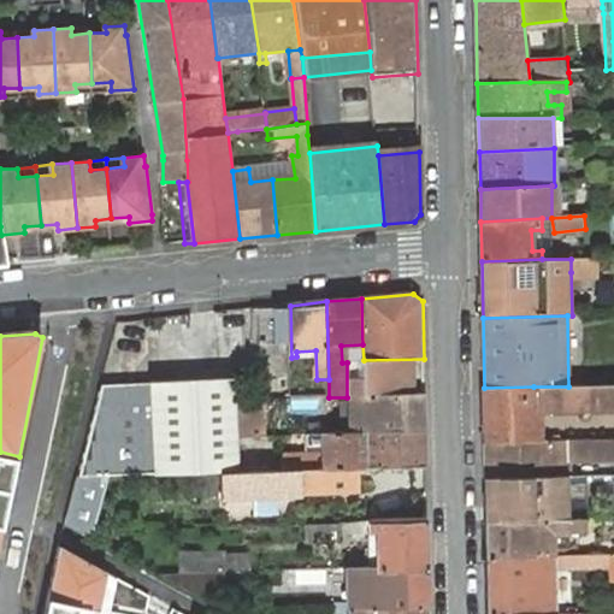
[(424,395),(424,359),(364,360),(364,362),(364,396),(424,395)]
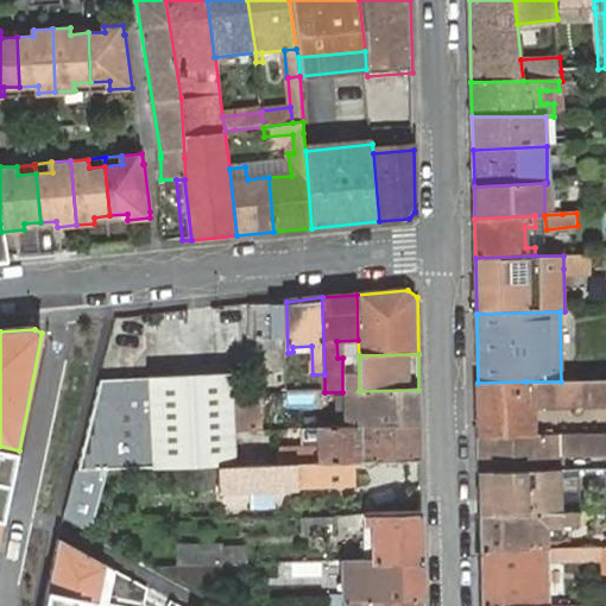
[(342,358),(342,392),(347,391),(359,391),(359,358),(342,358)]
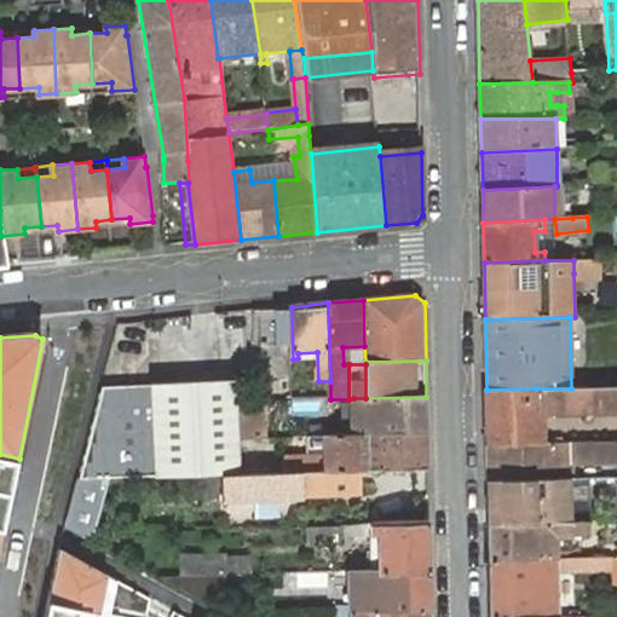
[(113,479),(159,478),(240,473),(235,381),(154,386),(104,388),(69,529),(98,545),(113,479)]
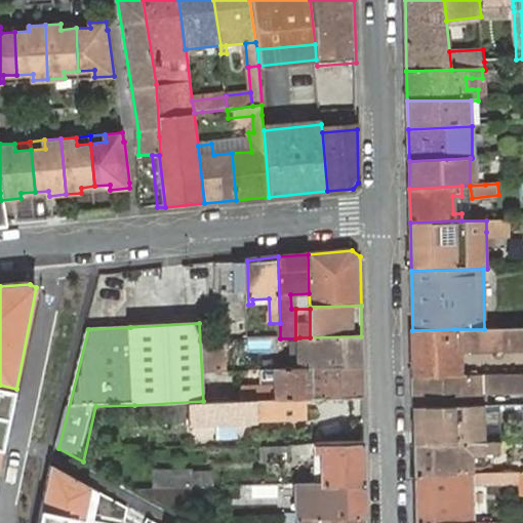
[(522,328),(484,329),(454,329),(412,330),(413,377),(455,376),(455,366),(454,351),(522,348),(522,328)]
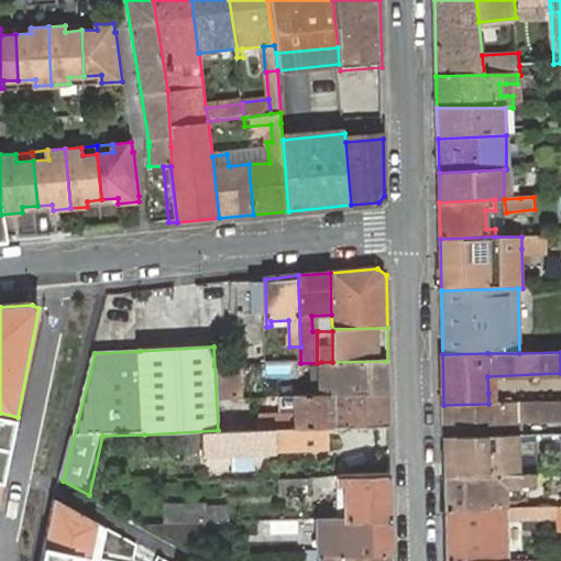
[(387,361),(332,362),(321,362),(321,373),(332,373),(333,396),(388,394),(387,361)]
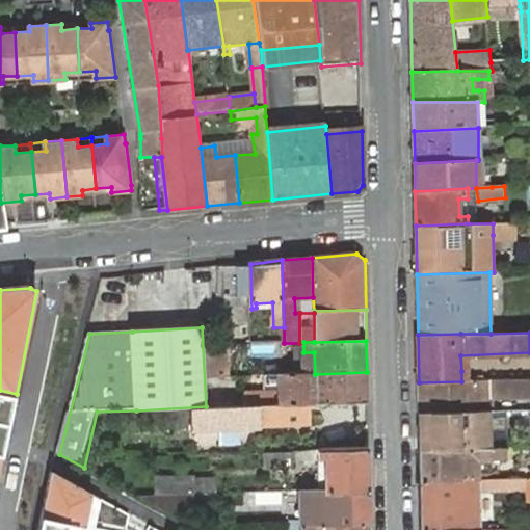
[(228,378),(227,345),(206,345),(207,379),(228,378)]
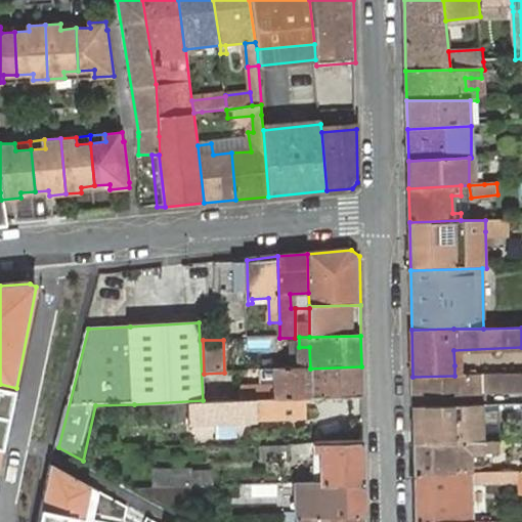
[(309,347),(299,347),(300,368),(310,368),(309,347)]
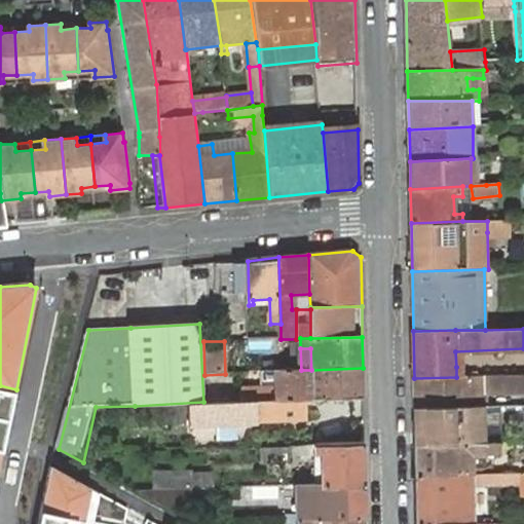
[(265,402),(306,401),(364,398),(363,368),(311,370),(301,370),(263,371),(263,384),(264,384),(265,402)]
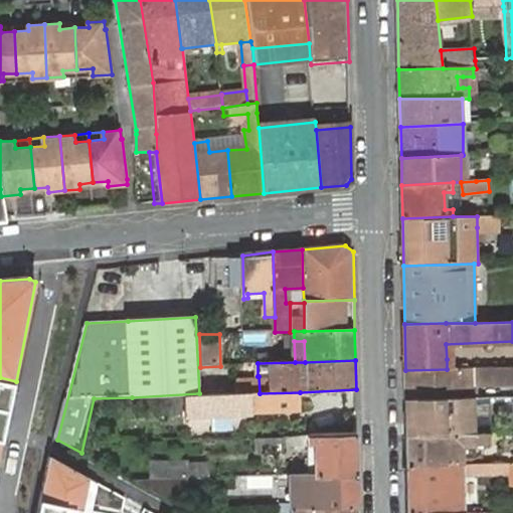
[(512,368),(475,369),(447,369),(405,370),(406,400),(473,399),(476,399),(476,383),(512,382),(512,368)]
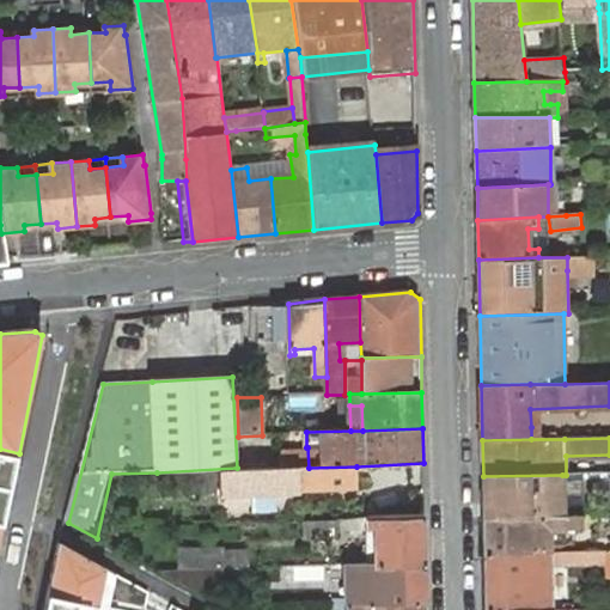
[(0,535),(19,453),(0,449),(0,535)]
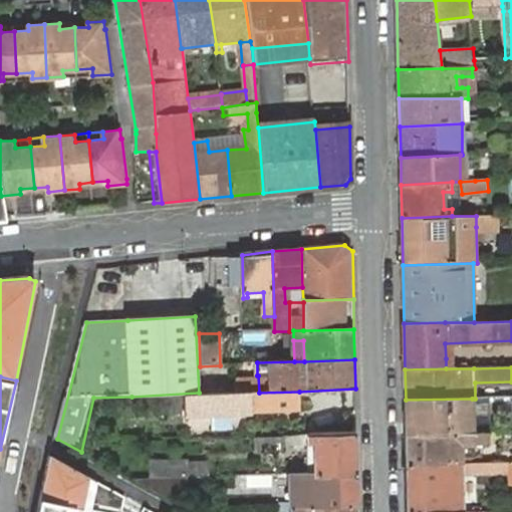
[(231,394),(201,396),(185,397),(186,418),(252,415),(252,413),(300,411),(299,392),(259,393),(251,394),(231,394)]
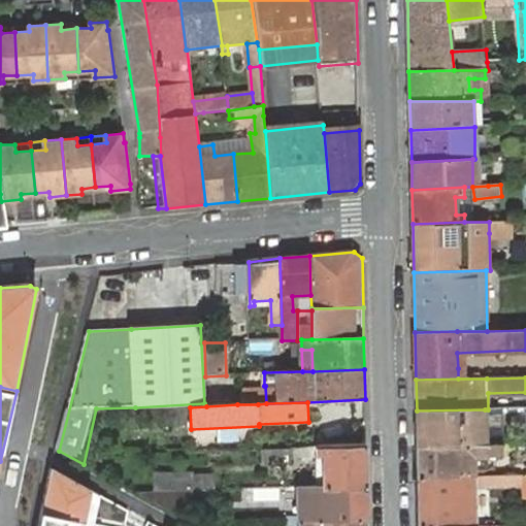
[(485,416),(485,409),(417,411),(417,448),(485,447),(486,446),(499,446),(517,446),(525,445),(525,437),(504,438),(485,438),(485,416)]
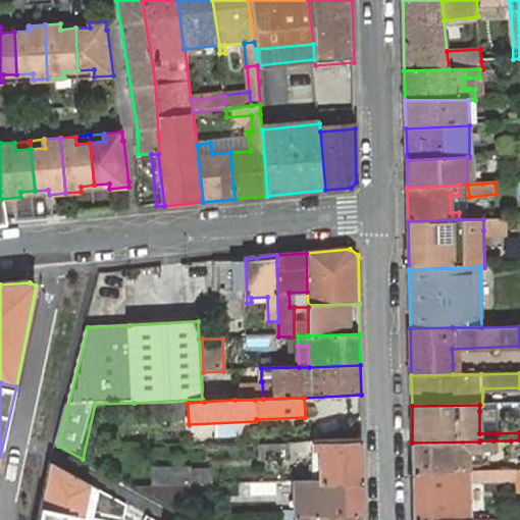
[(499,433),(499,411),(479,411),(479,433),(499,433)]
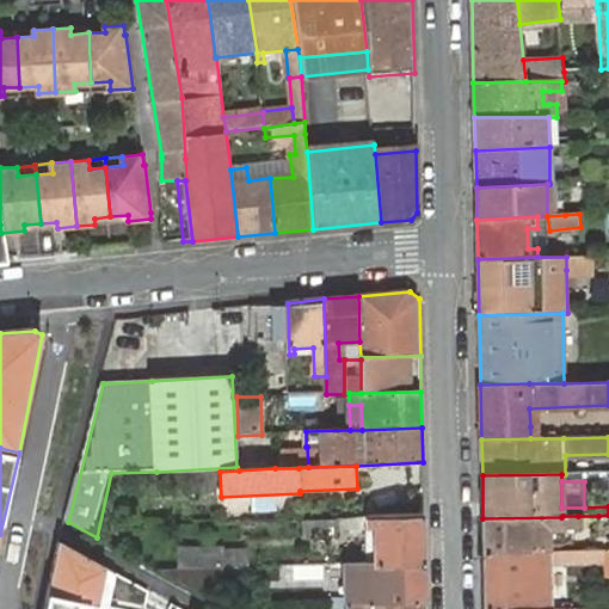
[(483,518),(484,553),(547,553),(548,553),(548,547),(554,539),(571,539),(571,529),(578,529),(578,516),(563,516),(561,517),(483,518)]
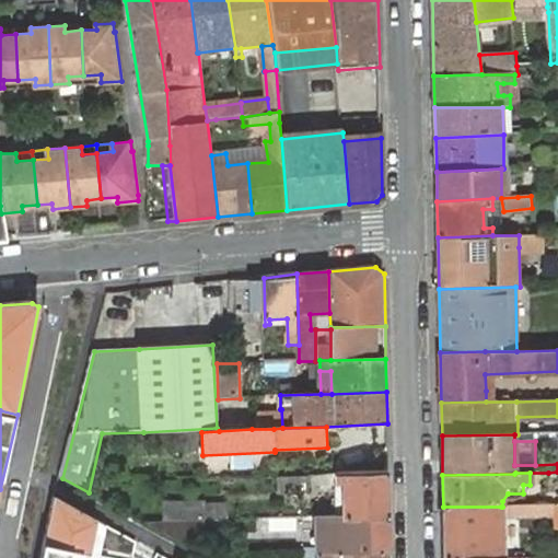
[(321,476),(309,477),(309,487),(335,486),(337,515),(346,515),(346,520),(390,519),(388,475),(321,476)]
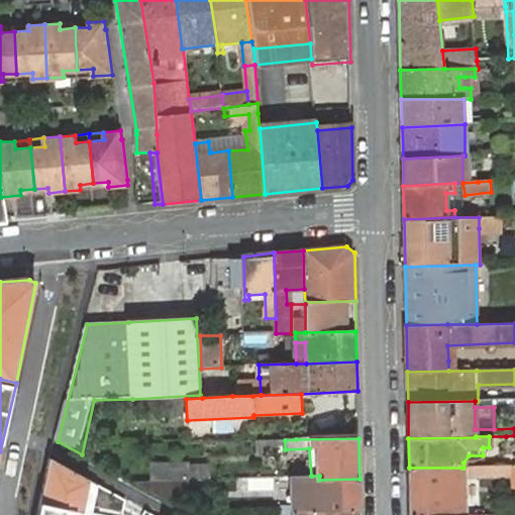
[(285,440),(260,441),(260,454),(285,454),(285,449),(285,440)]
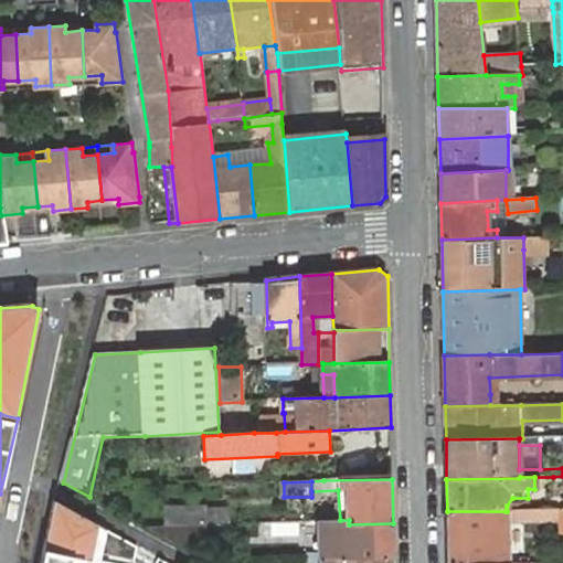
[(91,562),(99,526),(59,505),(44,562),(91,562)]
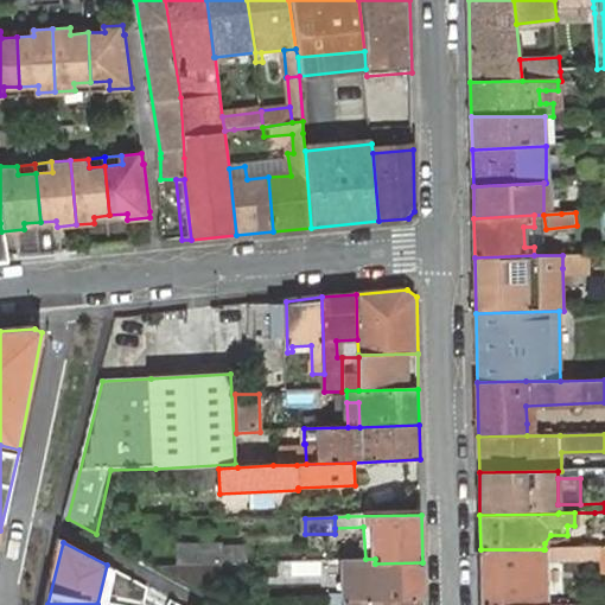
[(236,543),(221,545),(222,565),(237,564),(236,543)]
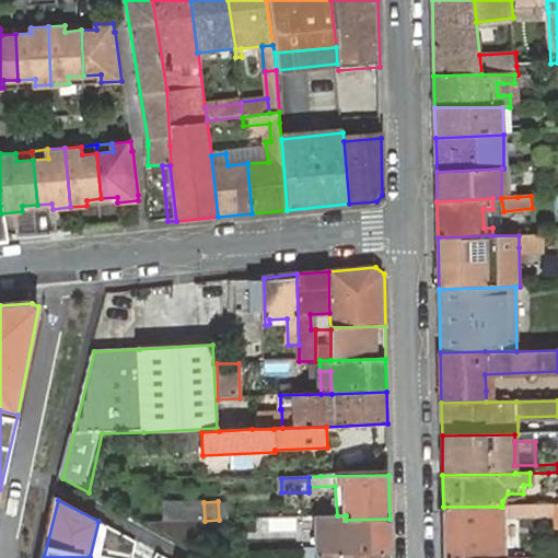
[(163,503),(164,522),(173,522),(201,521),(205,521),(204,502),(163,503)]
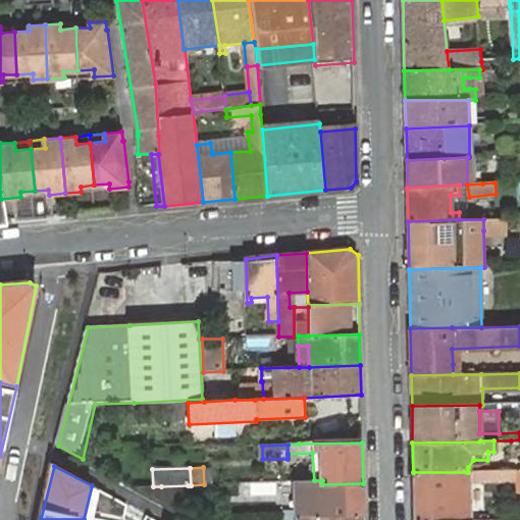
[(519,470),(512,471),(504,471),(494,471),(468,472),(467,472),(413,472),(413,519),(468,519),(467,482),(517,482),(517,494),(519,494),(519,470)]
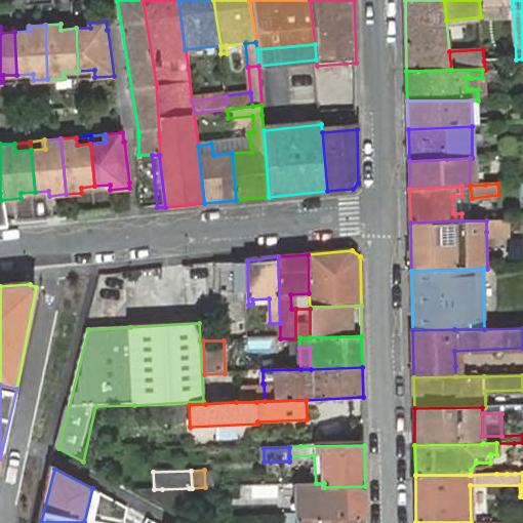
[(366,517),(365,486),(324,487),(324,483),(316,483),(312,484),(297,484),(298,520),(366,517)]
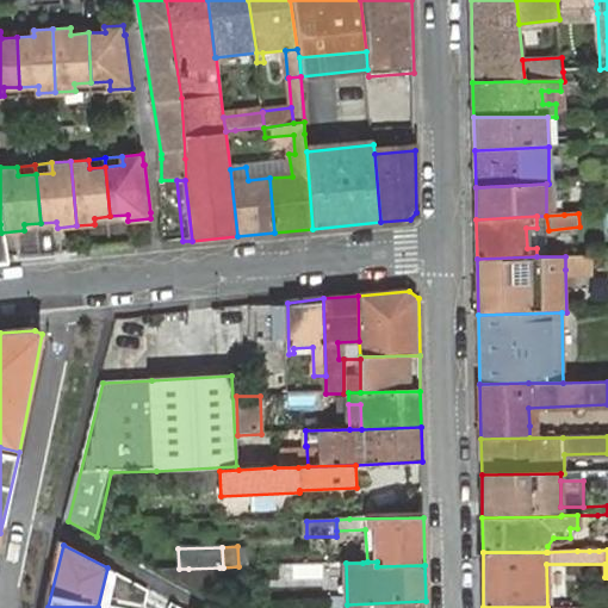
[(219,601),(219,568),(188,569),(187,581),(210,583),(204,594),(219,601)]
